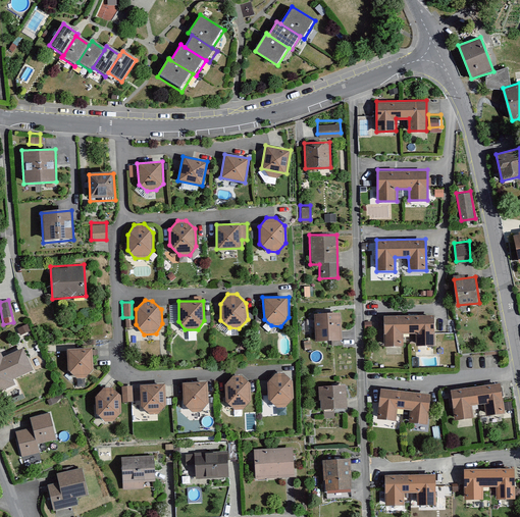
[(315,342),(342,341),(341,313),(314,315),(315,342)]
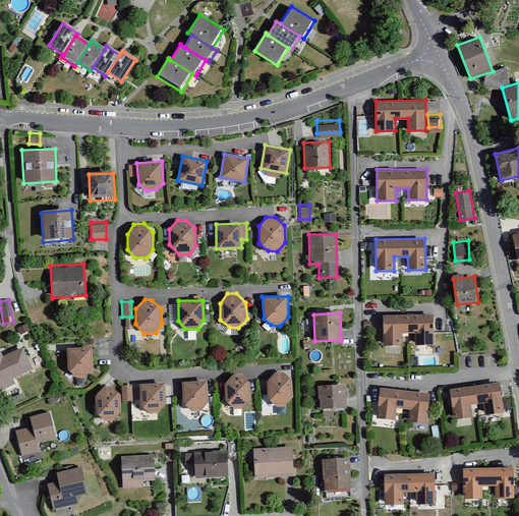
[(433,314),(384,314),(384,345),(404,345),(404,333),(416,333),(416,344),(433,344),(433,314)]
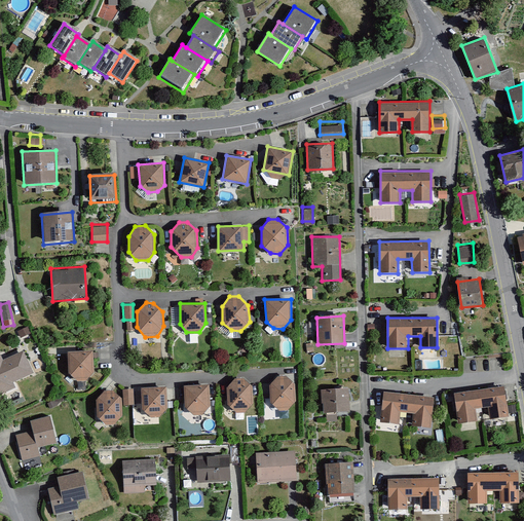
[(90,346),(66,347),(67,368),(75,377),(85,376),(91,368),(90,346)]
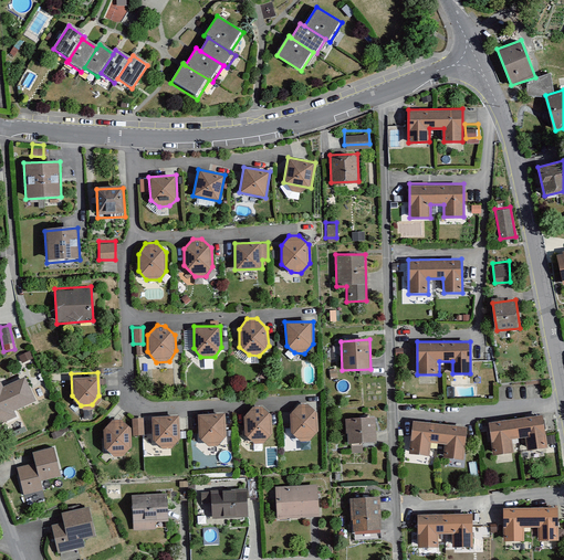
[(0,423),(17,416),(13,410),(35,401),(24,376),(2,386),(0,380),(0,423)]
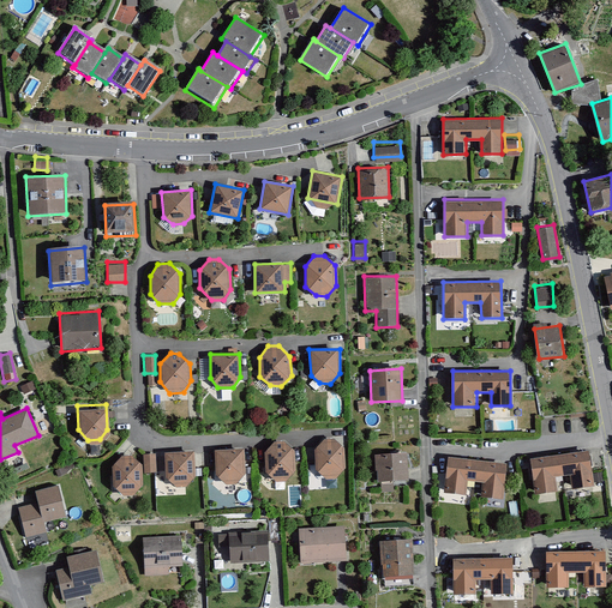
[(345,468),(343,449),(335,439),(323,439),(313,451),(316,470),(325,479),(337,477),(345,468)]
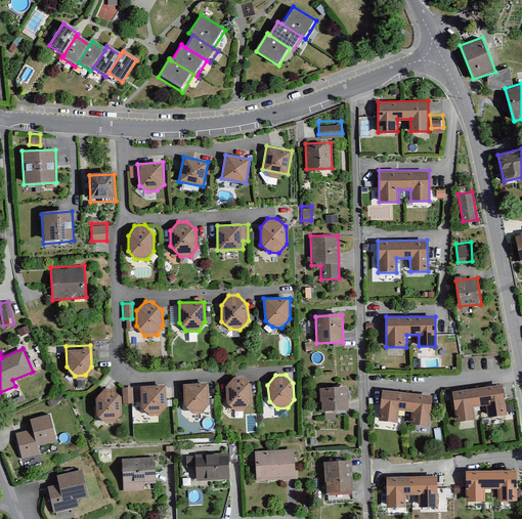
[(243,377),(233,377),(225,385),(226,402),(234,411),(244,411),(252,402),(252,384),(243,377)]
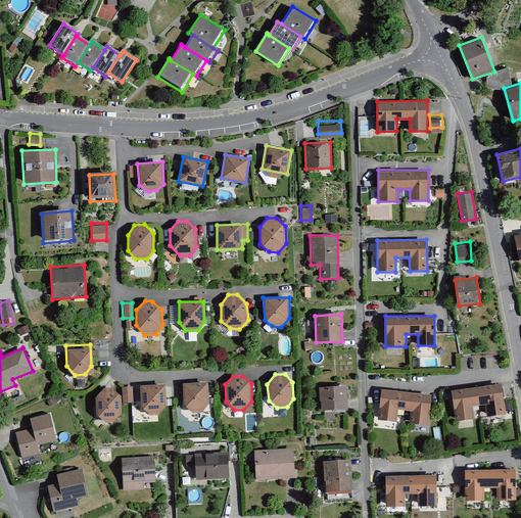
[(166,402),(163,380),(138,381),(139,403),(147,411),(157,411),(166,402)]
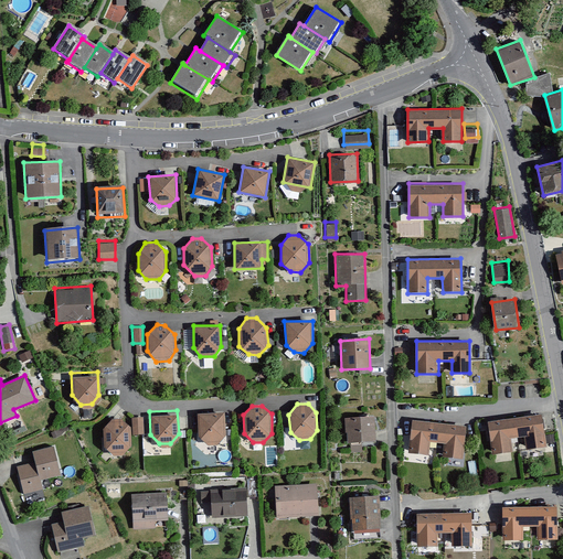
[(141,412),(129,412),(130,430),(142,429),(141,412)]
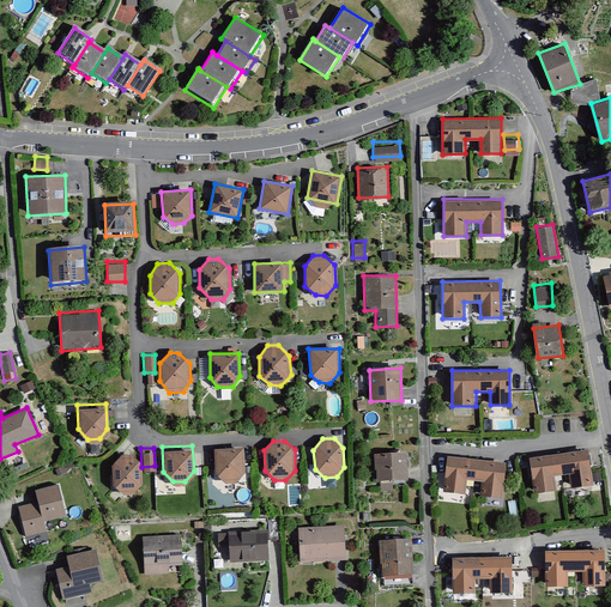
[(243,448),(215,449),(215,473),(225,483),(237,481),(246,475),(243,448)]
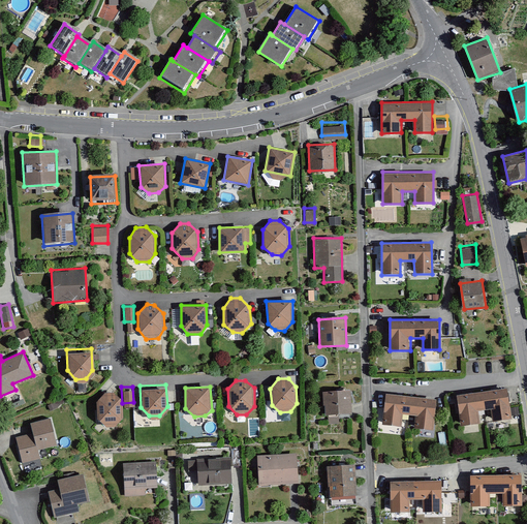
[(121,397),(112,388),(103,388),(94,398),(95,414),(104,423),(114,423),(121,413),(121,397)]
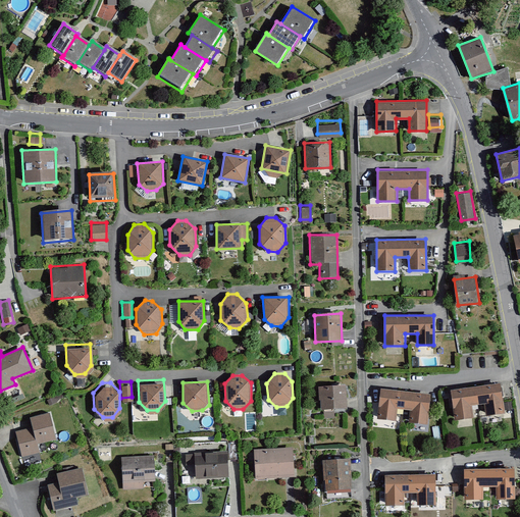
[(500,382),(450,391),(454,420),(472,417),(471,406),(485,404),(486,415),(504,412),(500,382)]
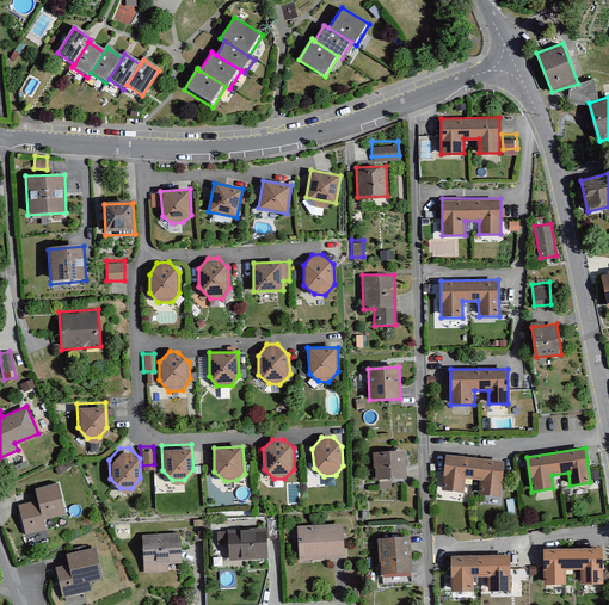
[(405,450),(373,452),(374,479),(406,477),(405,450)]
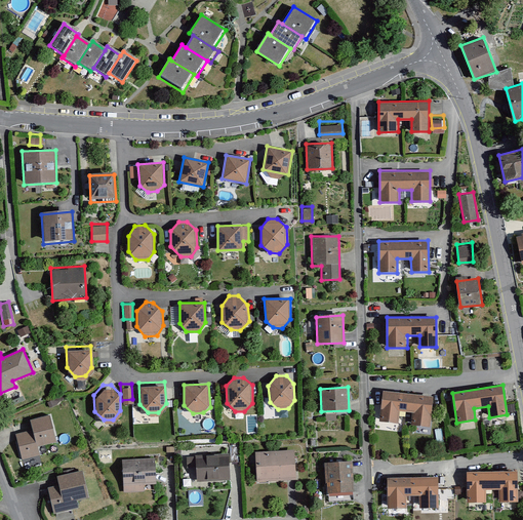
[(433,396),(383,392),(379,422),(398,424),(399,410),(413,412),(412,426),(430,428),(433,396)]
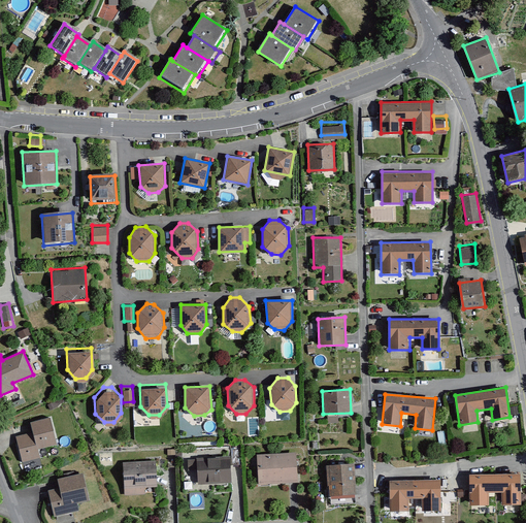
[(50,416),(28,422),(31,429),(35,448),(57,442),(50,416)]
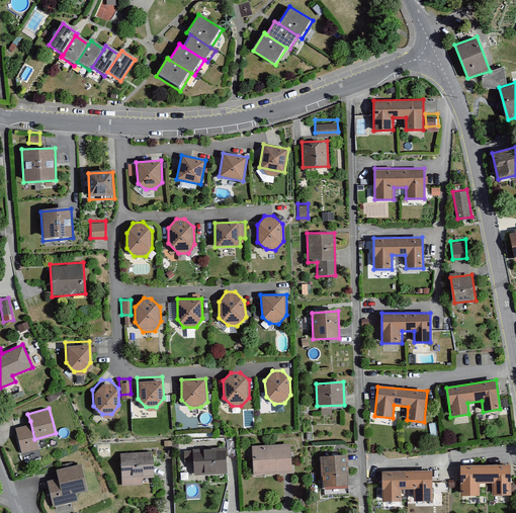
[(13,426),(20,452),(37,447),(34,439),(30,421),(13,426)]
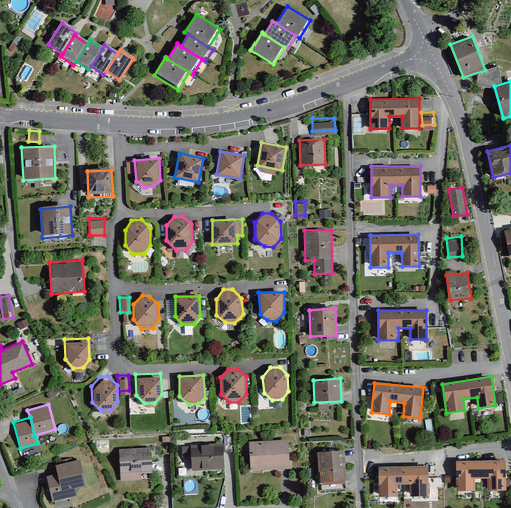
[(289,467),(287,438),(248,440),(250,469),(289,467)]
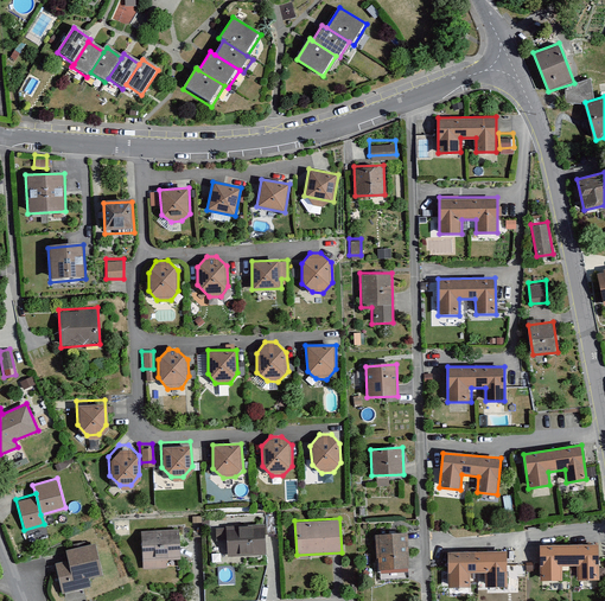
[(267,555),(265,525),(227,526),(228,557),(267,555)]
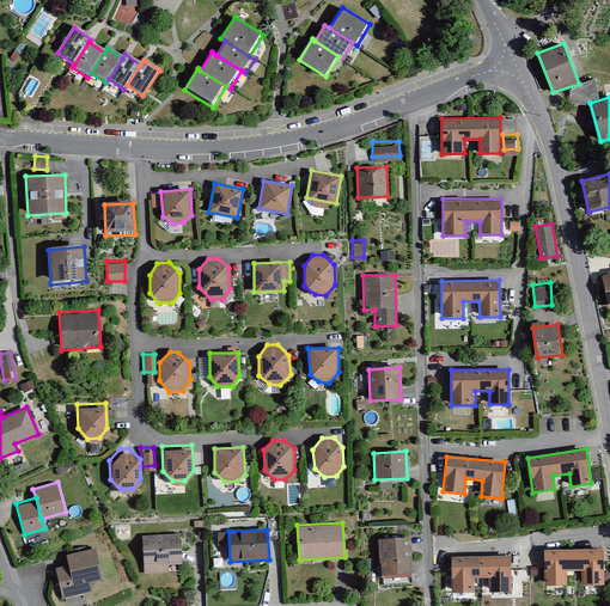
[(180,532),(141,534),(144,573),(168,571),(166,563),(182,563),(180,532)]
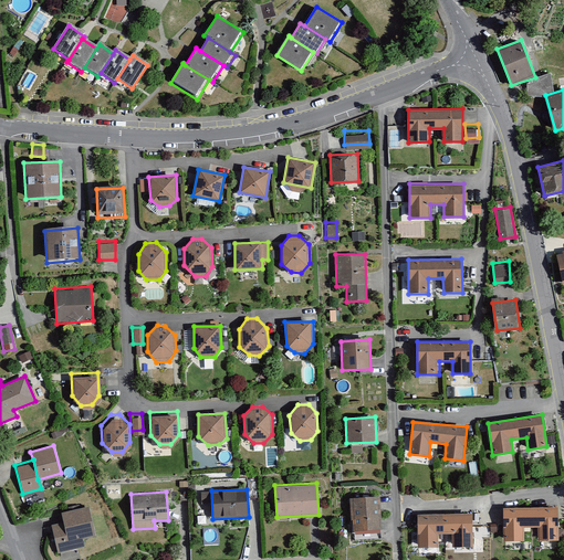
[(351,530),(380,529),(379,496),(351,497),(351,530)]
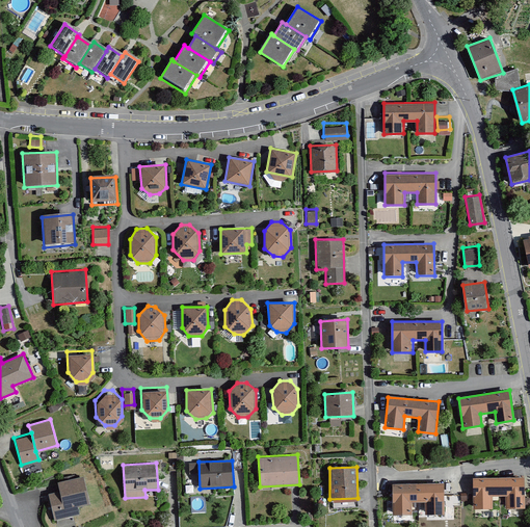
[(89,504),(81,475),(57,481),(58,489),(48,492),(54,515),(89,504)]
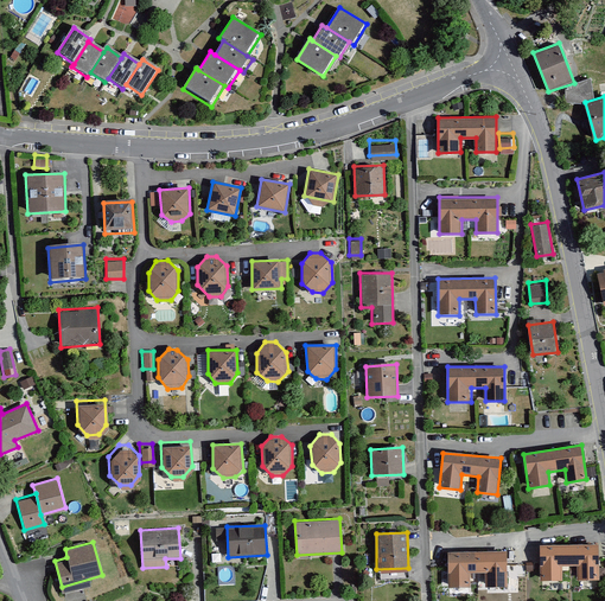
[(540,545),(541,580),(562,580),(561,566),(578,564),(578,580),(599,579),(599,544),(540,545)]
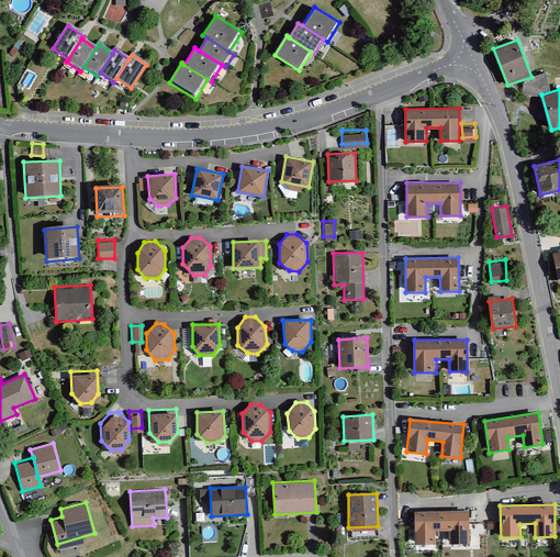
[(414,512),(414,544),(435,544),(435,531),(451,531),(451,543),(469,543),(469,512),(414,512)]
